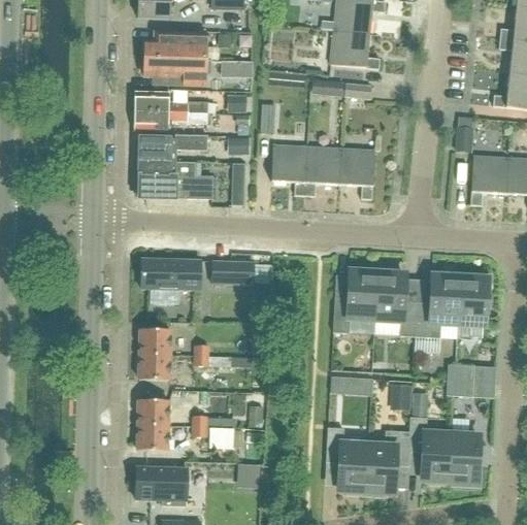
[(138,0),(138,19),(170,19),(170,0),(211,0),(211,7),(245,8),(244,0),(138,0)]
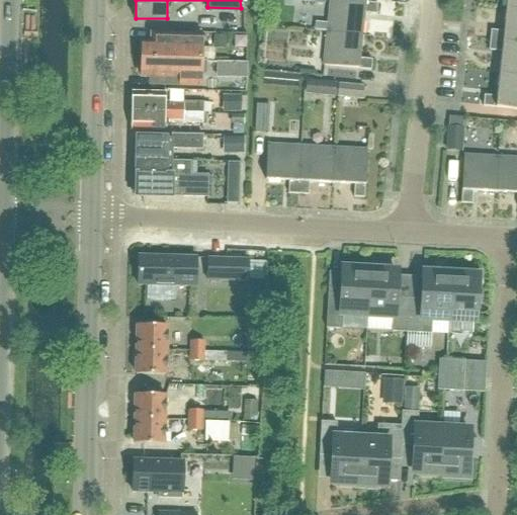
[(330,0),(327,30),(363,34),(365,12),(377,13),(378,2),(359,0),(330,0)]
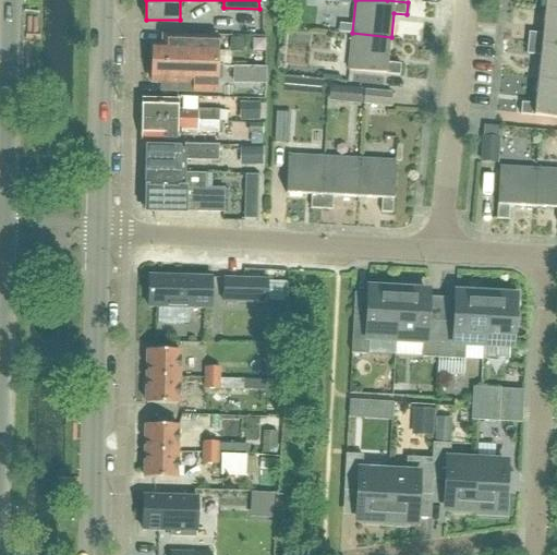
[(556,8),(545,8),(543,32),(530,29),(528,41),(556,44),(556,8)]
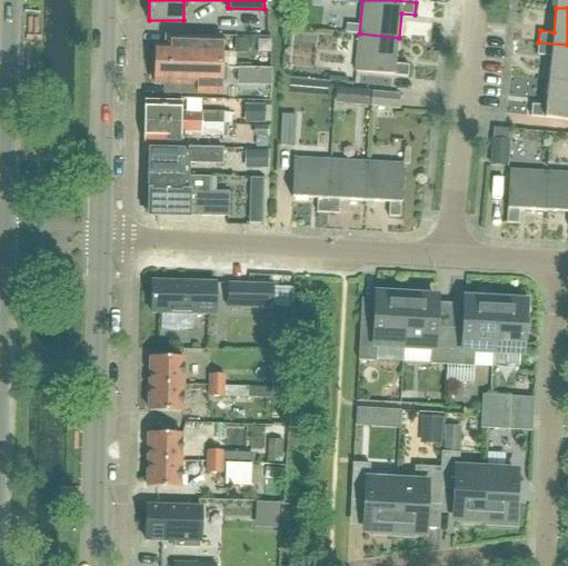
[(396,61),(399,38),(359,33),(356,70),(409,76),(410,62),(396,61)]
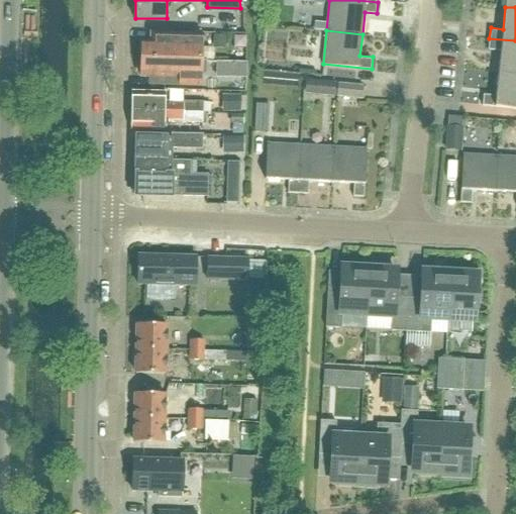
[(202,32),(166,32),(151,31),(150,39),(141,39),(141,43),(138,45),(138,52),(141,54),(141,57),(201,59),(202,32)]
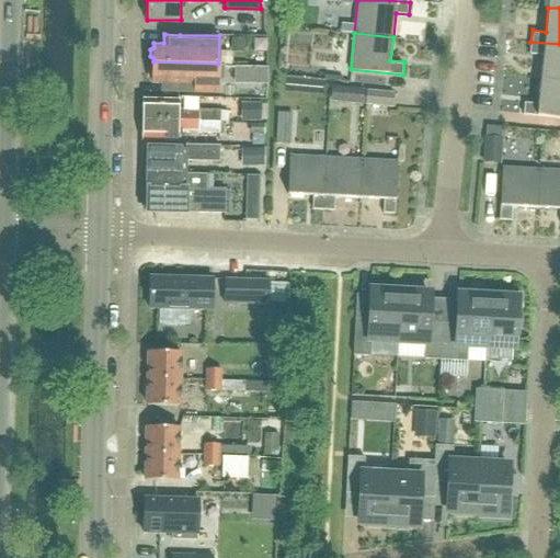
[(559,44),(530,42),(529,53),(544,54),(540,78),(559,80),(559,44)]
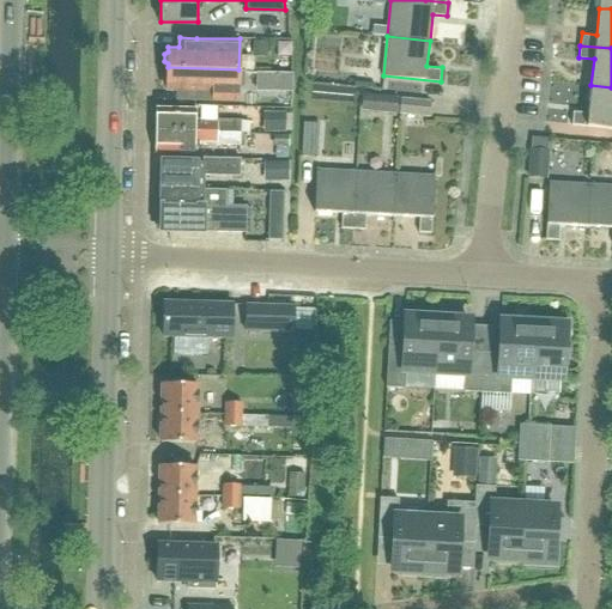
[(238,69),(168,67),(168,72),(164,75),(164,81),(168,85),(168,89),(179,90),(177,99),(238,101),(238,87),(244,85),(246,71),(238,71),(238,69)]
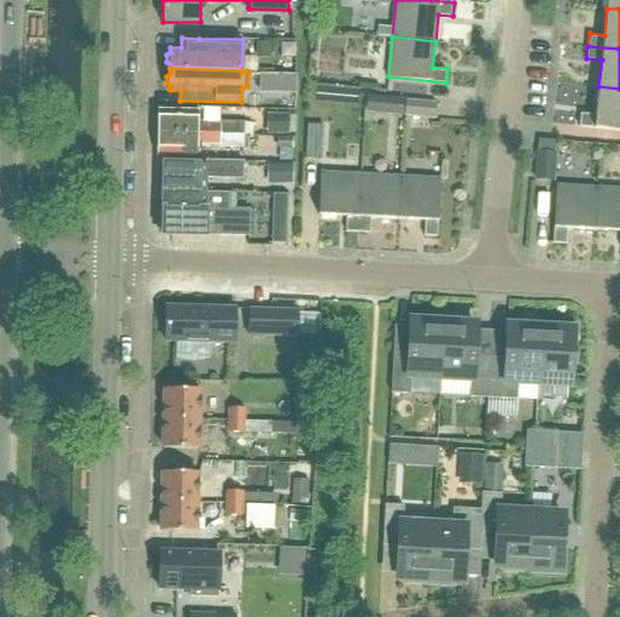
[(619,89),(598,86),(596,113),(581,112),(579,125),(619,129),(619,89)]
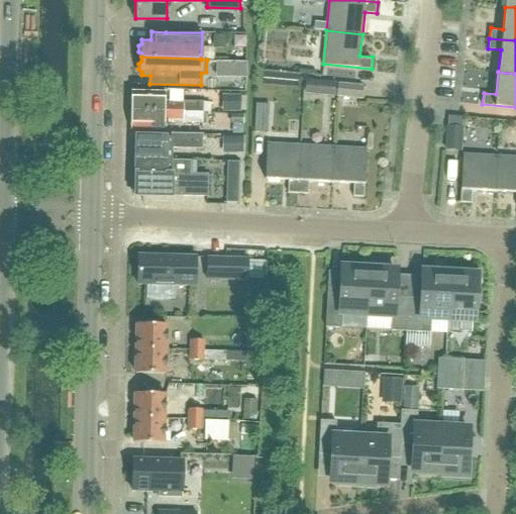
[(336,83),(325,82),(307,80),(305,91),(335,94),(336,83)]
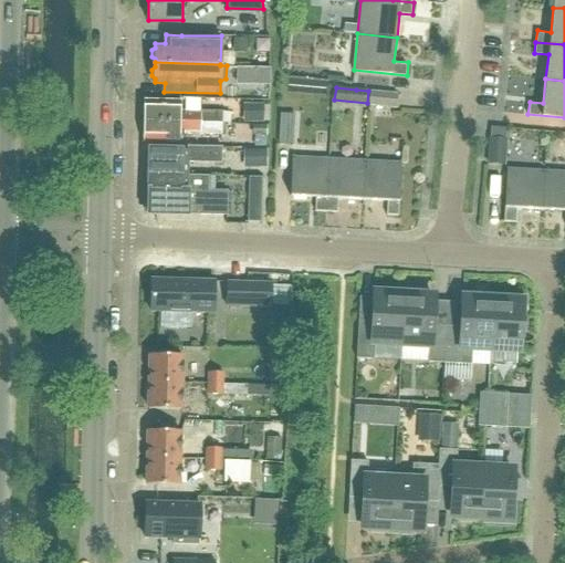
[(398,93),(379,91),(378,104),(397,106),(398,93)]
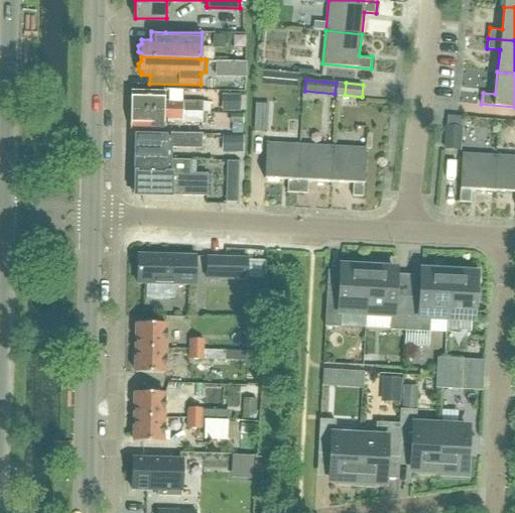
[(253,130),(267,131),(269,85),(256,84),(253,130)]
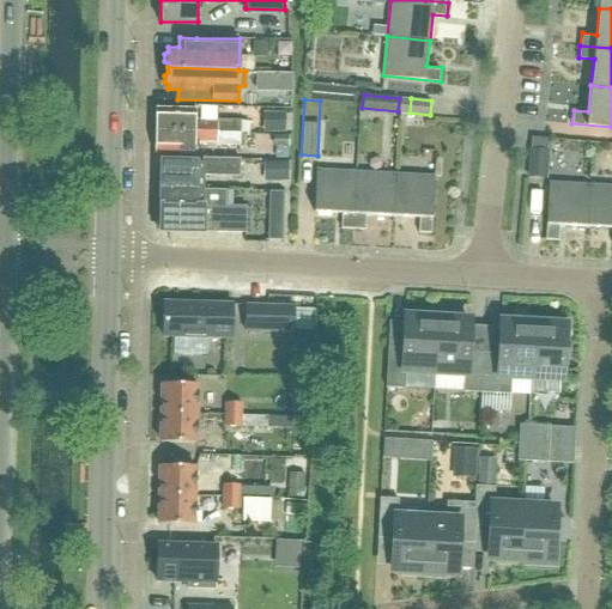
[(271,103),(270,128),(292,128),(294,104),(271,103)]
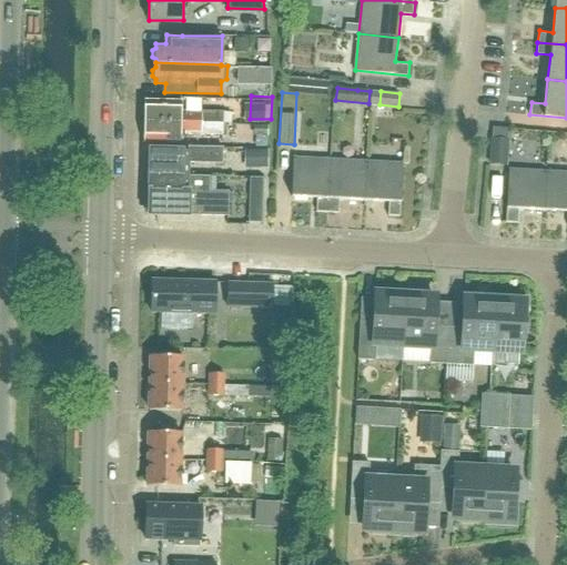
[(145,100),(145,120),(223,121),(231,121),(231,112),(184,111),(184,115),(180,115),(181,101),(145,100)]
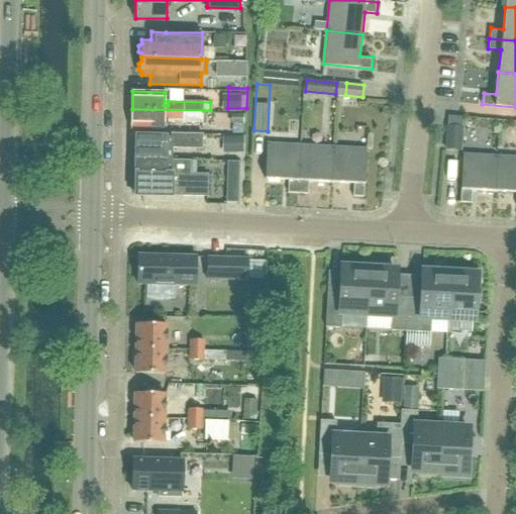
[(203,110),(132,109),(131,127),(164,128),(164,115),(168,115),(168,119),(203,119),(203,110)]
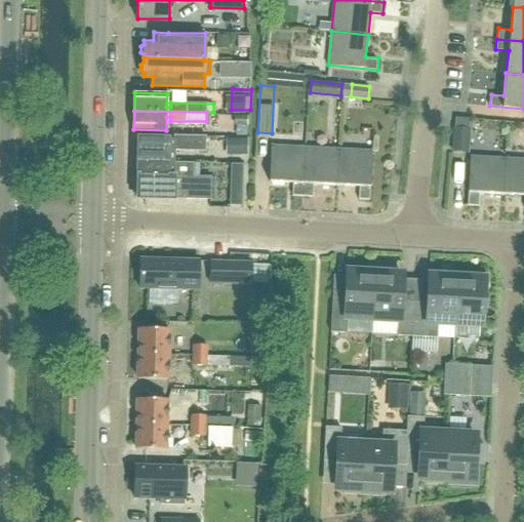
[(454,128),(452,152),(469,153),(470,129),(454,128)]
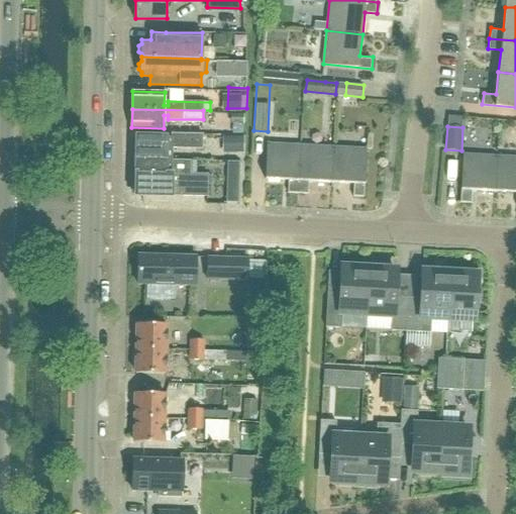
[(203,133),(172,132),(172,136),(137,135),(136,158),(173,159),(173,146),(203,147),(203,133)]
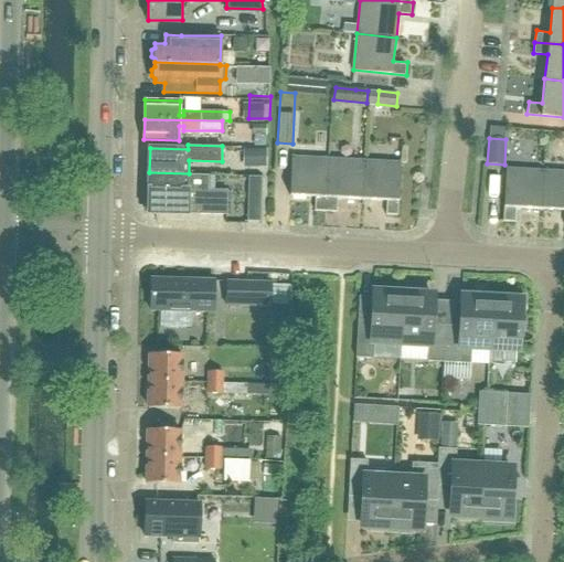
[(326,210),(328,157),(291,156),(289,194),(316,195),(315,210),(326,210)]
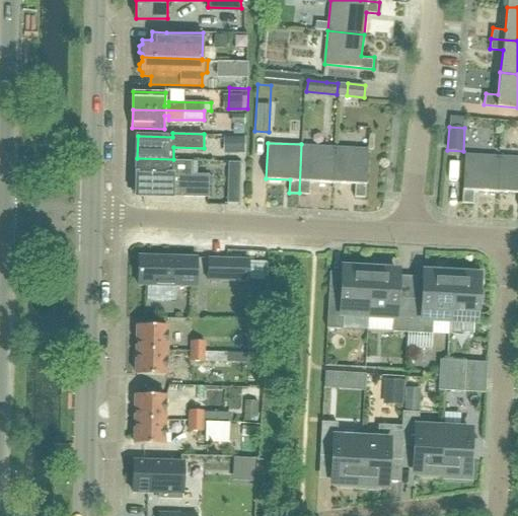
[(335,146),(301,144),(299,193),(310,194),(310,181),(333,182),(335,146)]
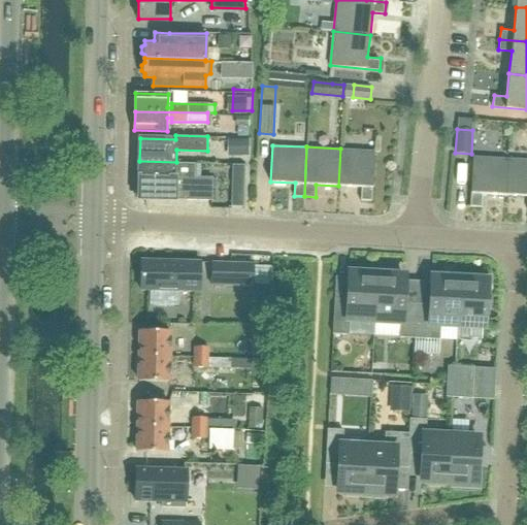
[(340,149),(338,186),(361,187),(361,199),(372,200),(375,151),(340,149)]
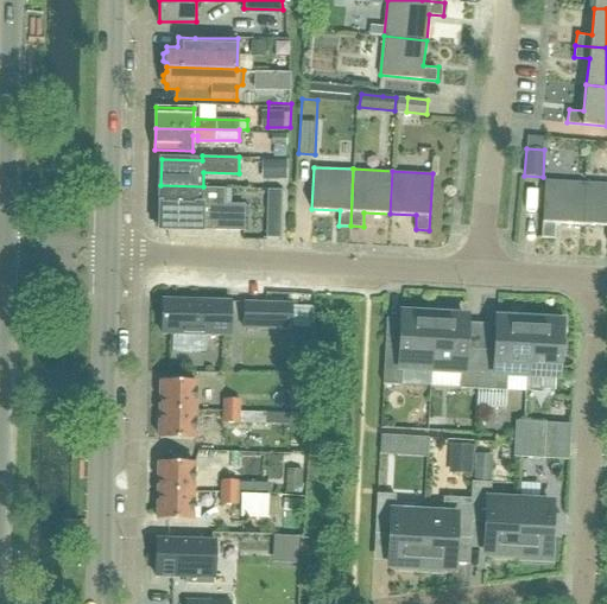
[(582,224),(585,182),(544,179),(542,236),(555,237),(556,222),(582,224)]
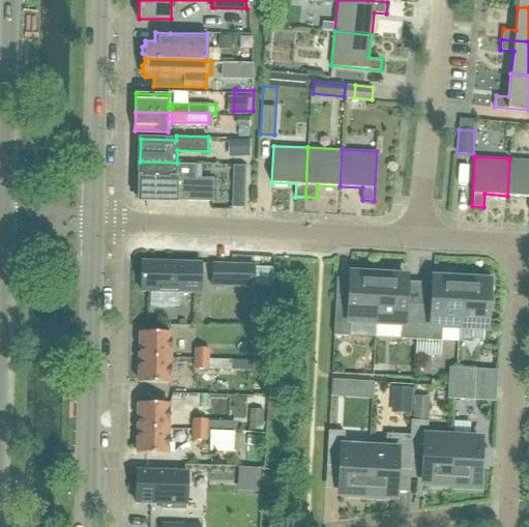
[(528,159),(509,158),(507,196),(528,197),(528,159)]
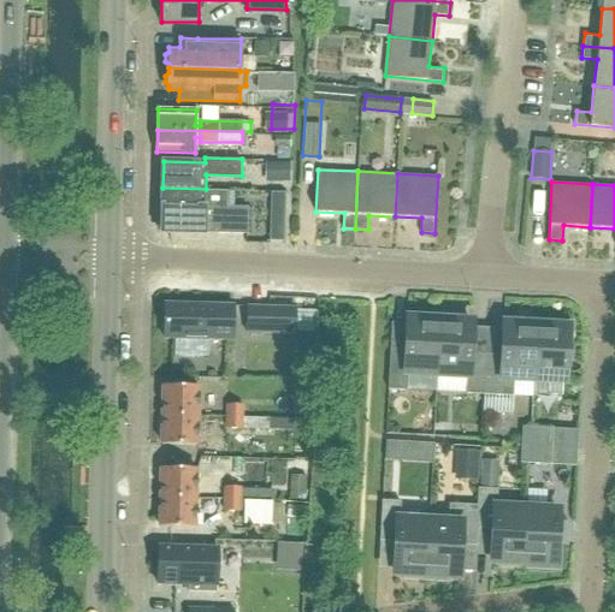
[(205,231),(240,232),(248,232),(248,207),(205,206),(206,189),(163,188),(163,206),(158,206),(158,224),(161,224),(161,231),(205,232),(205,231)]
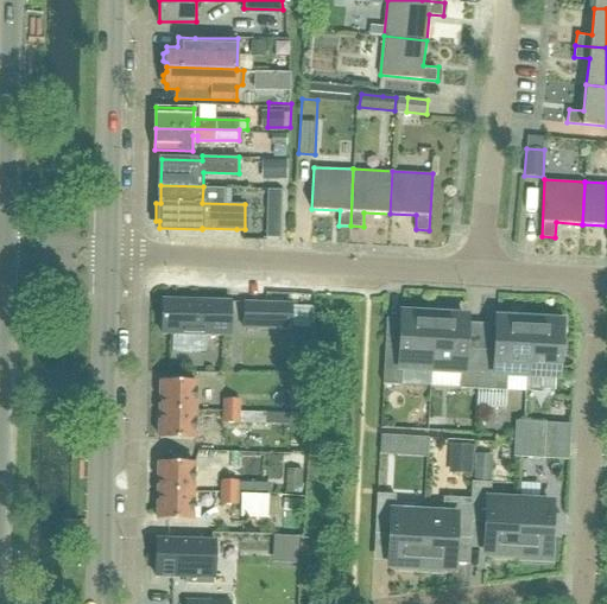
[(162,332),(188,332),(229,335),(231,316),(231,299),(163,298),(162,332)]
